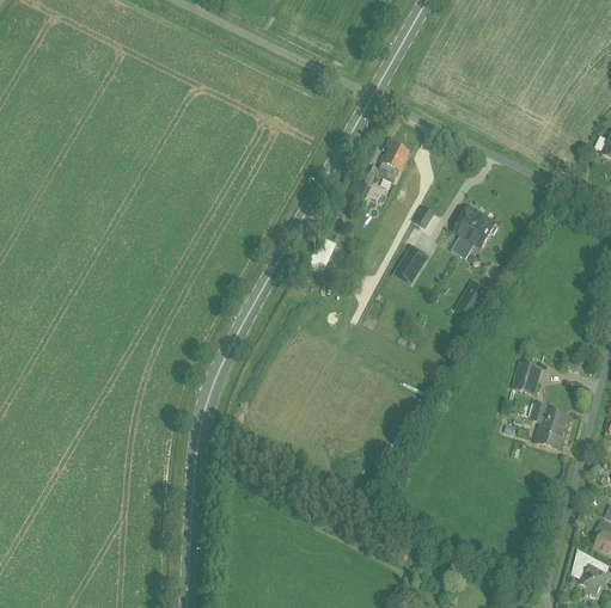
[(594,147),(602,151),(602,153),(610,157),(610,131),(608,140),(599,136),(598,137),(594,147)]
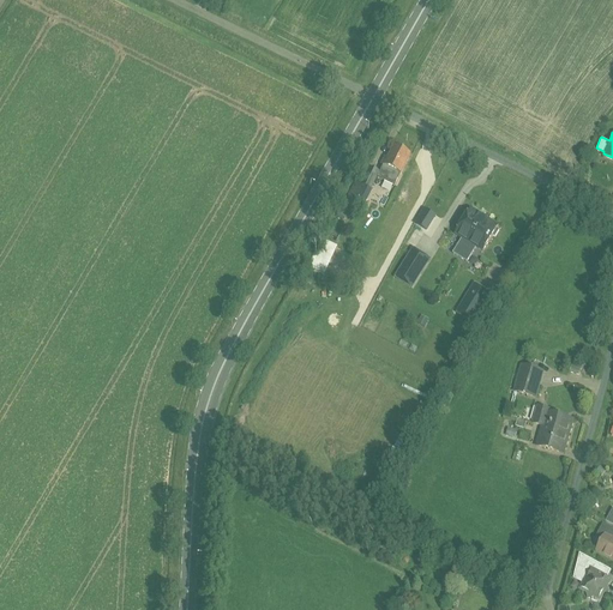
[(400,170),(409,151),(392,143),(386,155),(384,153),(380,161),(384,162),(383,162),(400,170)]
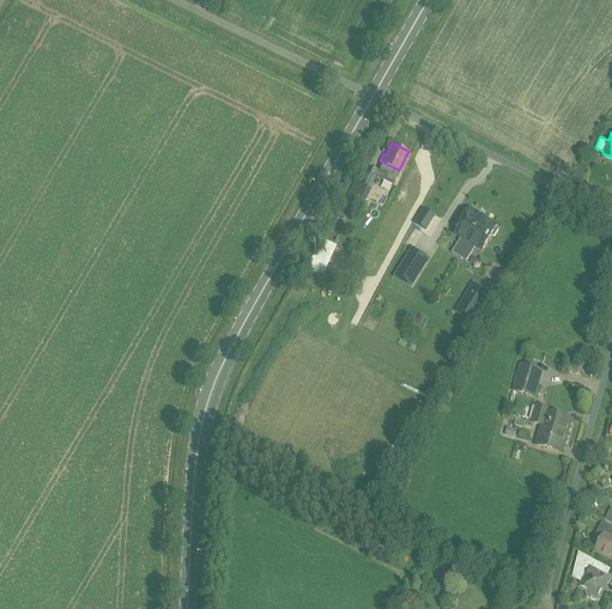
[(377,169),(367,164),(359,181),(370,186),(377,169)]
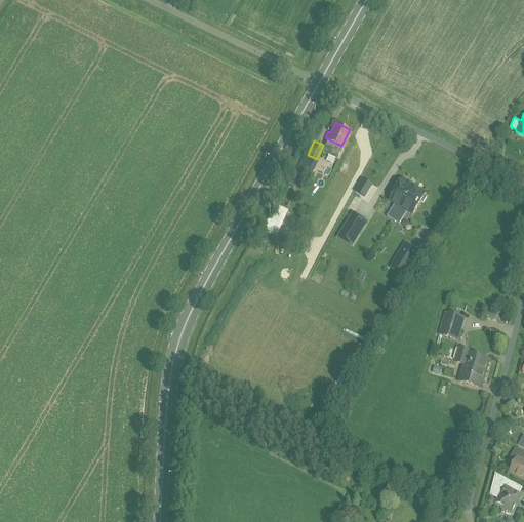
[(387,214),(393,218),(413,185),(409,182),(410,179),(404,176),(403,177),(402,176),(389,198),(394,201),(387,214)]
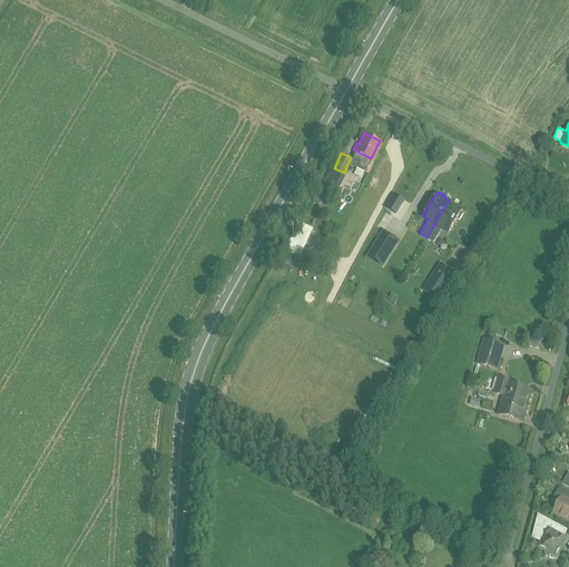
[(462,208),(449,201),(427,237),(432,241),(441,227),(448,231),(457,216),(459,217),(462,211),(460,209),(462,208)]
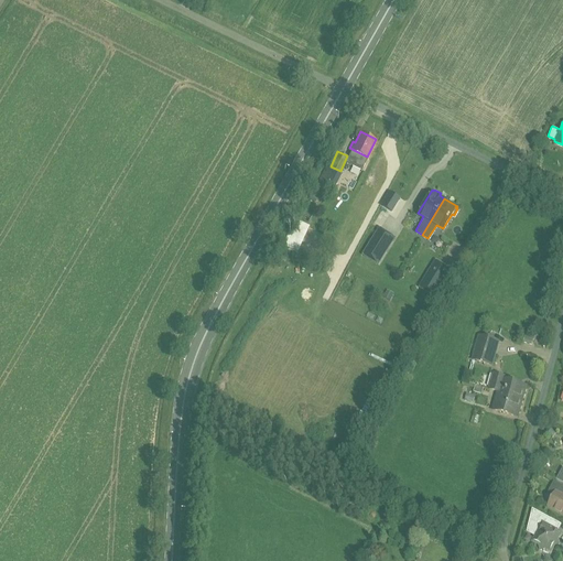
[(393,235),(379,226),(363,252),(377,261),(393,235)]
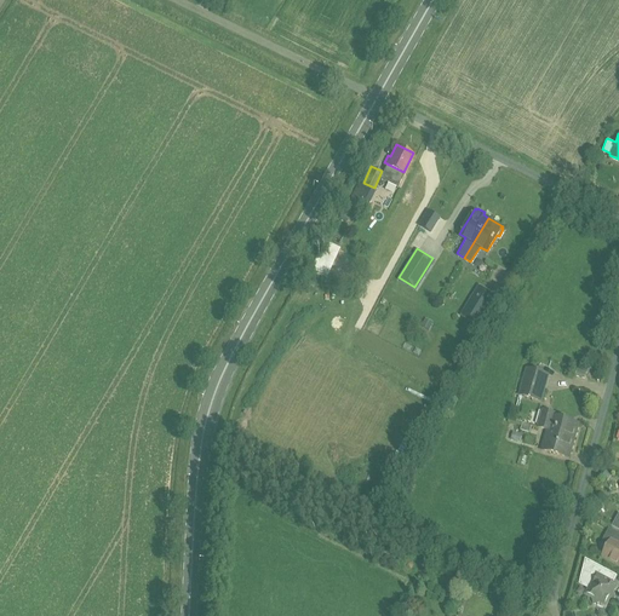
[(331,264),(321,258),(316,268),(326,272),(331,264)]
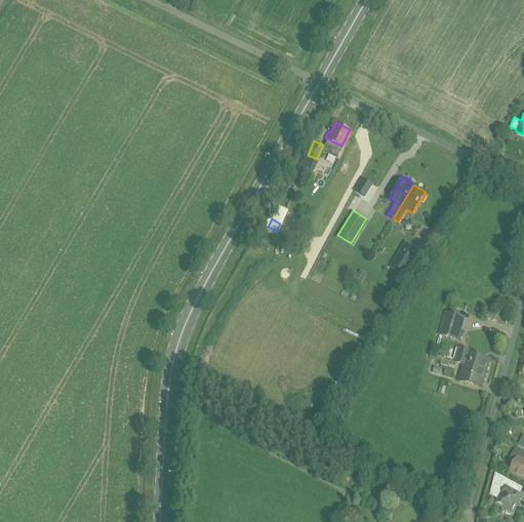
[(401,262),(396,269),(403,273),(418,248),(405,240),(394,258),(401,262)]
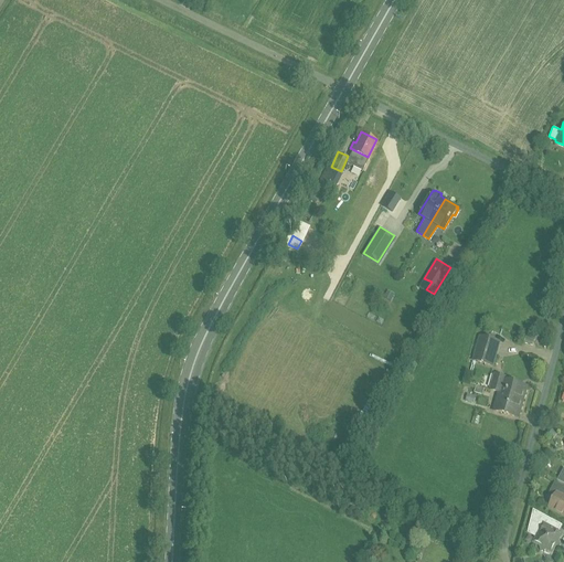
[(493,364),(500,339),(479,332),(471,359),(493,364)]
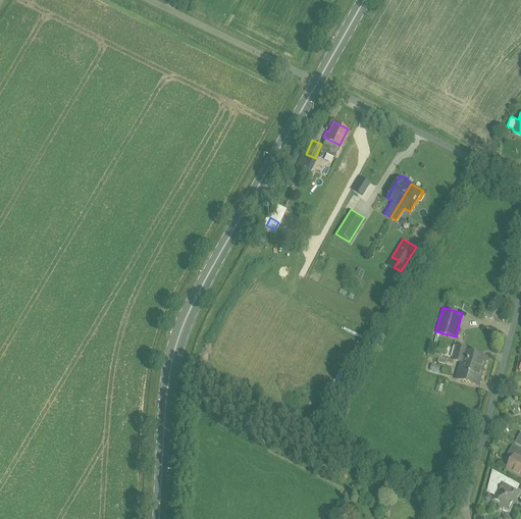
[(491,317),(495,309),(485,307),(483,315),(491,317)]
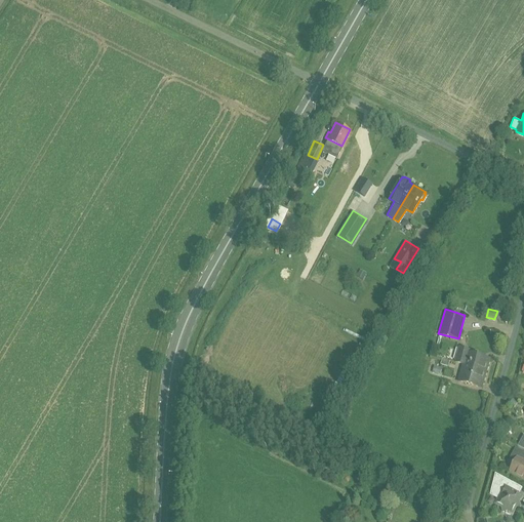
[(461,366),(484,372),(489,357),(469,351),(470,349),(459,346),(455,360),(462,362),(461,366)]
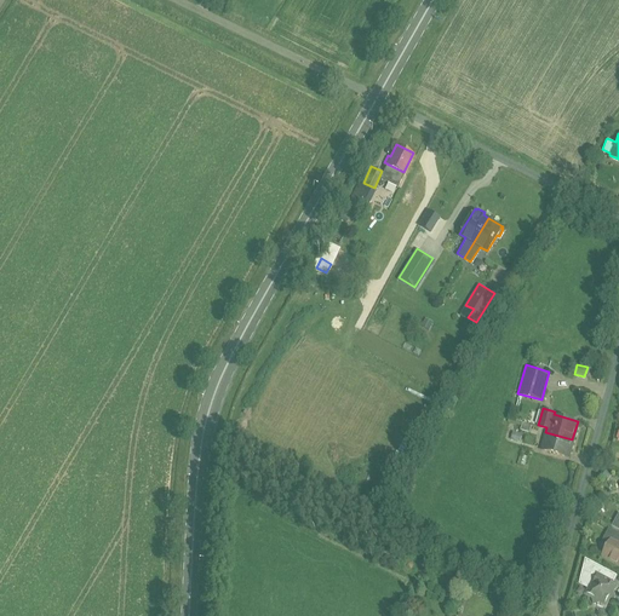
[(572,439),(545,432),(540,448),(568,455),(572,439)]
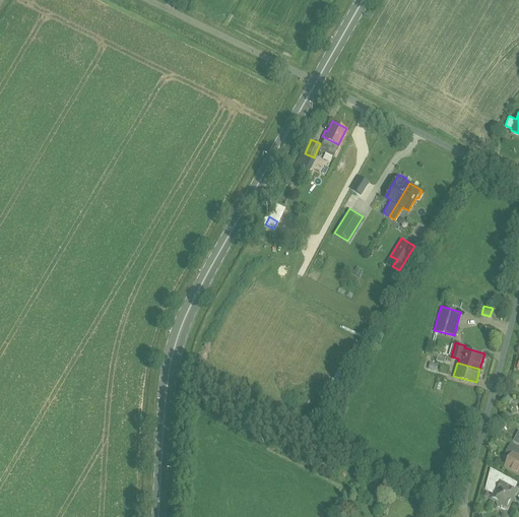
[(518,471),(518,454),(518,455),(518,453),(518,445),(510,441),(505,451),(510,454),(504,464),(518,471)]
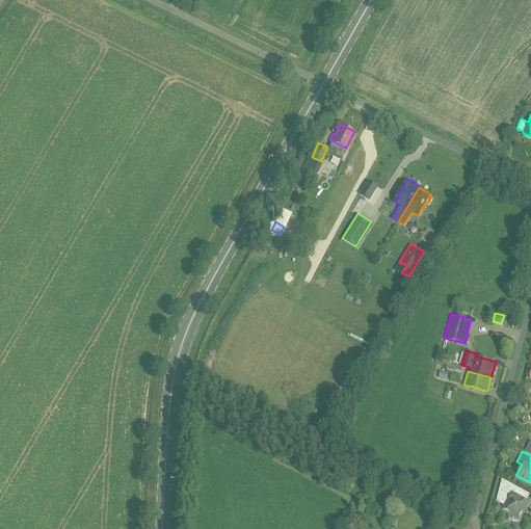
[(497,497),(505,502),(501,508),(507,511),(508,516),(512,514),(519,518),(522,511),(526,510),(525,506),(528,500),(518,495),(521,487),(502,478),(501,478),(496,497),(497,497)]
